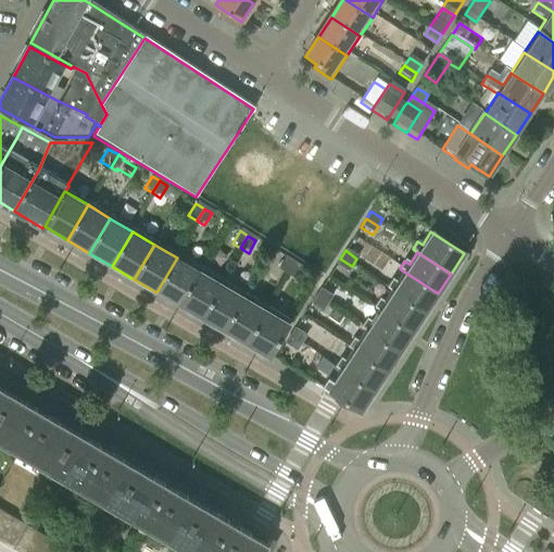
[(199,271),(177,258),(156,292),(178,305),(199,271)]
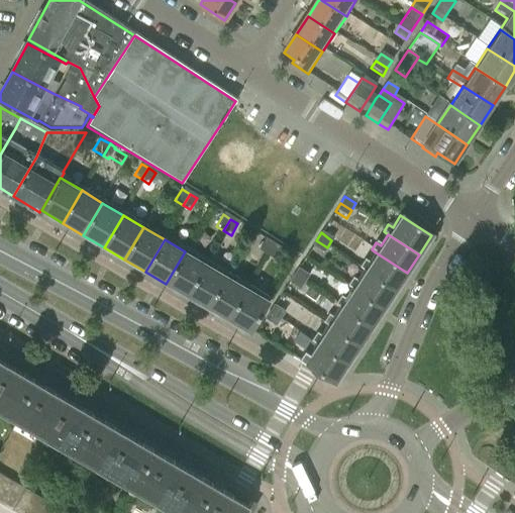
[(256,251),(265,255),(272,244),(264,239),(256,251)]
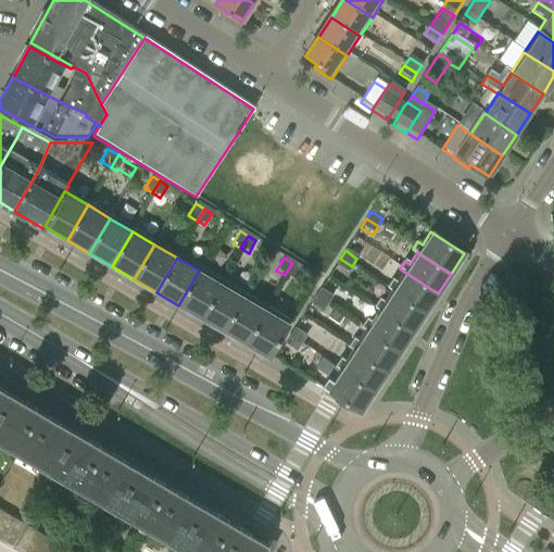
[(347,274),(352,266),(340,259),(336,264),(335,266),(347,274)]
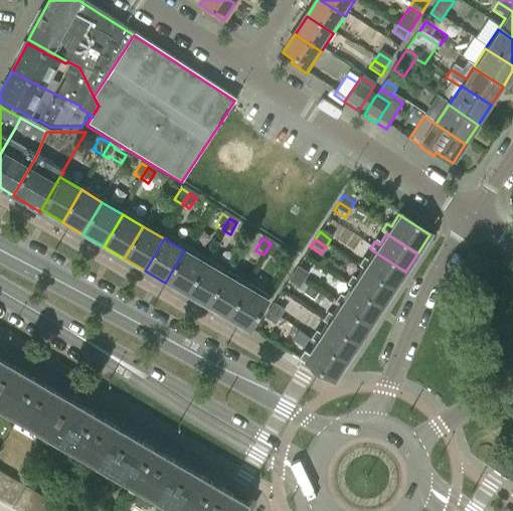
[(278,247),(271,243),(264,254),(271,260),(278,247)]
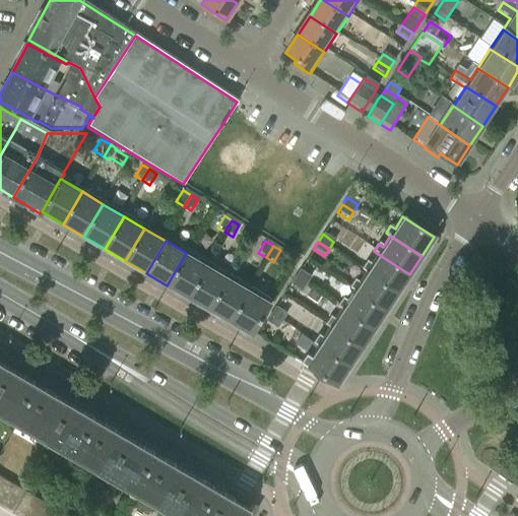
[(167,285),(188,298),(207,265),(186,253),(167,285)]
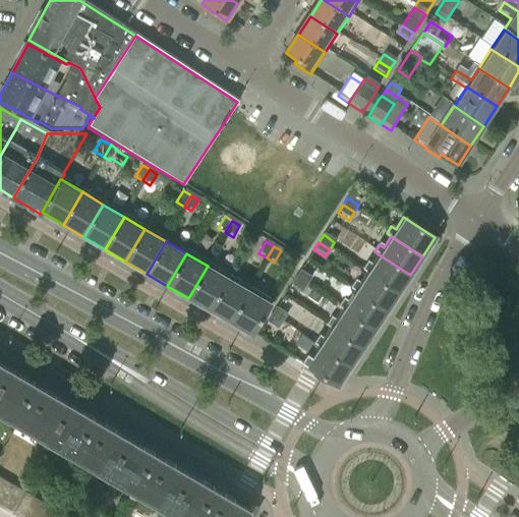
[(362,271),(366,273),(398,293),(410,275),(379,254),(371,266),(367,263),(362,271)]
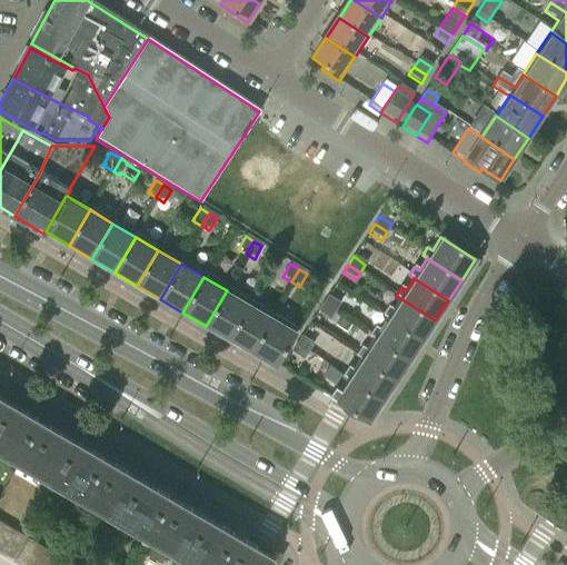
[(250,304),(227,290),(206,326),(229,340),(250,304)]
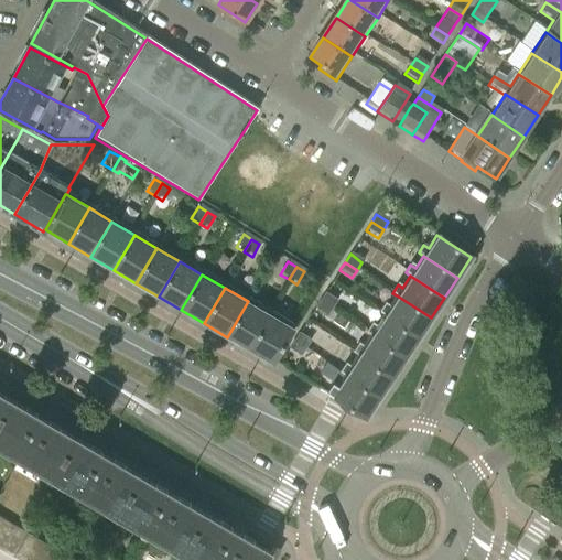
[(324,294),(319,302),(331,310),(336,302),(324,294)]
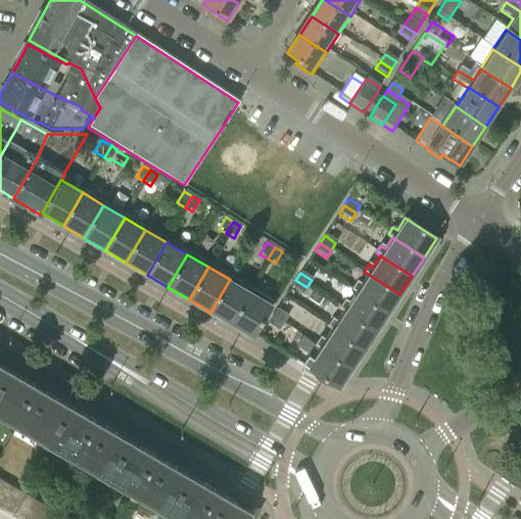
[(387,314),(399,294),(368,274),(361,285),(357,283),(351,290),(356,292),(387,314)]
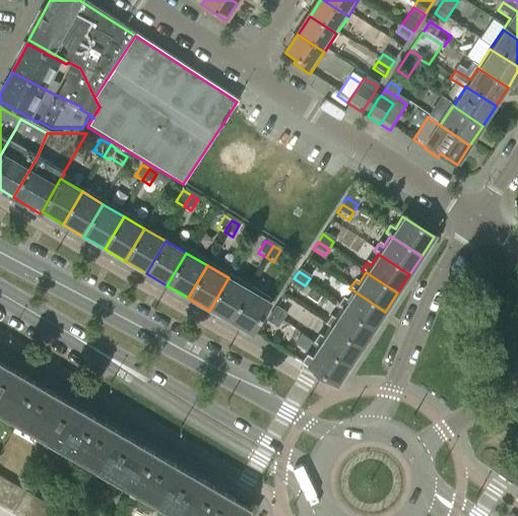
[(209,311),(230,323),(249,291),(229,277),(209,311)]
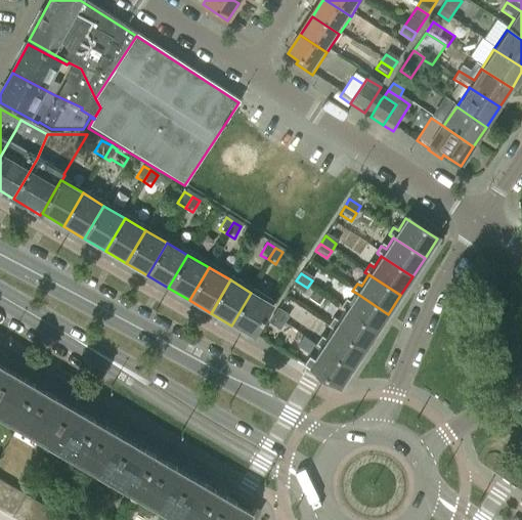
[(302,295),(307,288),(296,280),(291,288),(302,295)]
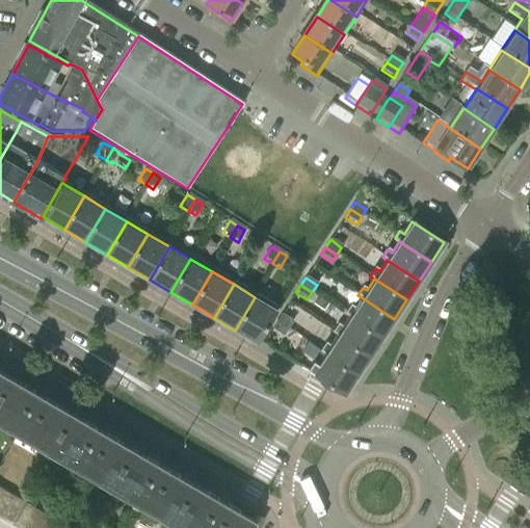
[(257,343),(276,310),(255,297),(235,331),(257,343)]
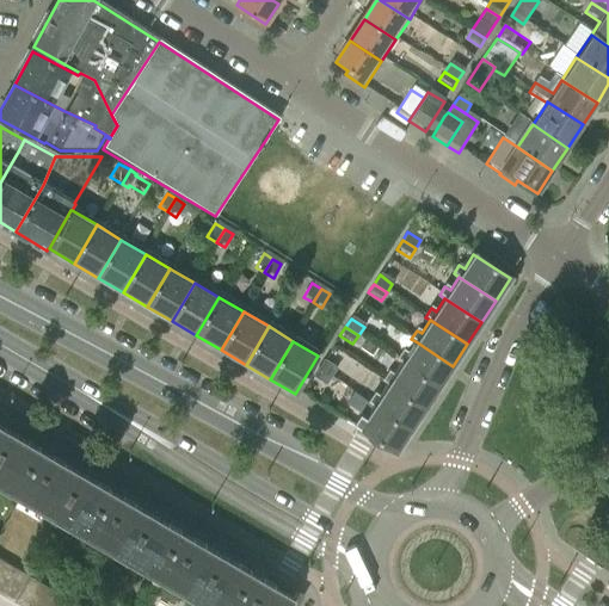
[(397,360),(401,364),(438,388),(453,366),(416,341),(407,354),(403,351),(397,360)]
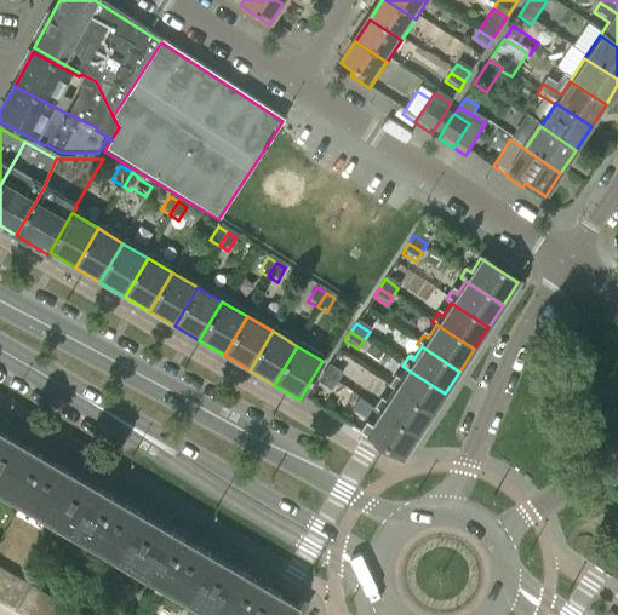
[(327,367),(321,375),(335,385),(341,375),(327,367)]
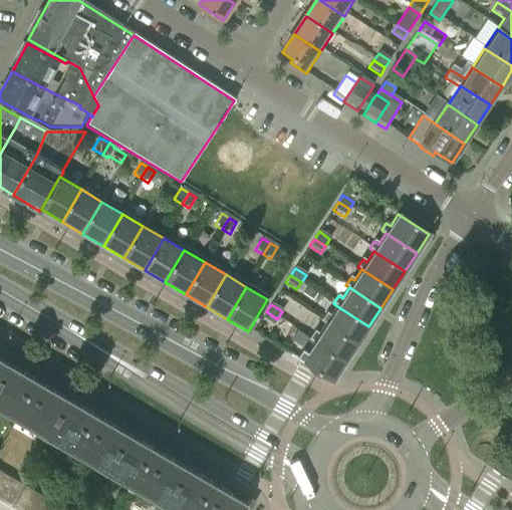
[(356,344),(368,326),(337,306),(330,316),(326,314),(322,321),(326,324),(356,344)]
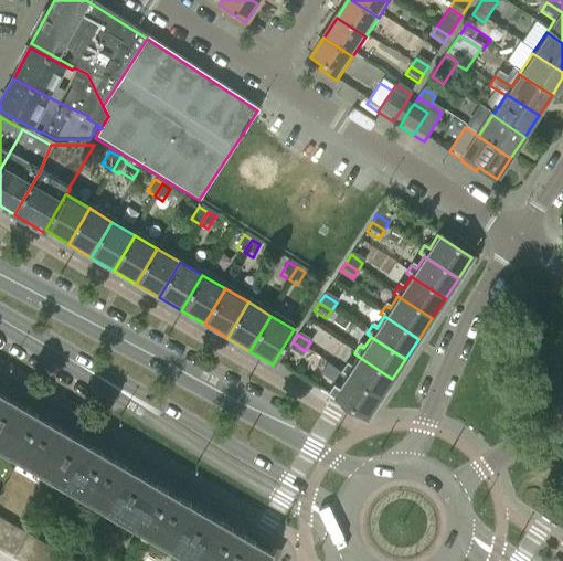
[(299,359),(305,351),(293,342),(287,351),(299,359)]
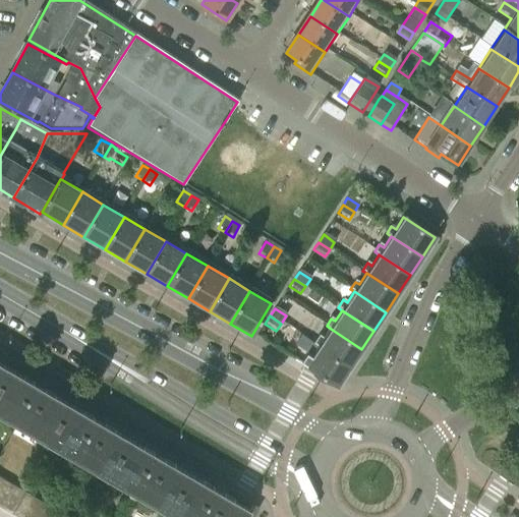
[(314,344),(319,347),(350,367),(361,349),(331,329),(323,340),(319,338),(314,344)]
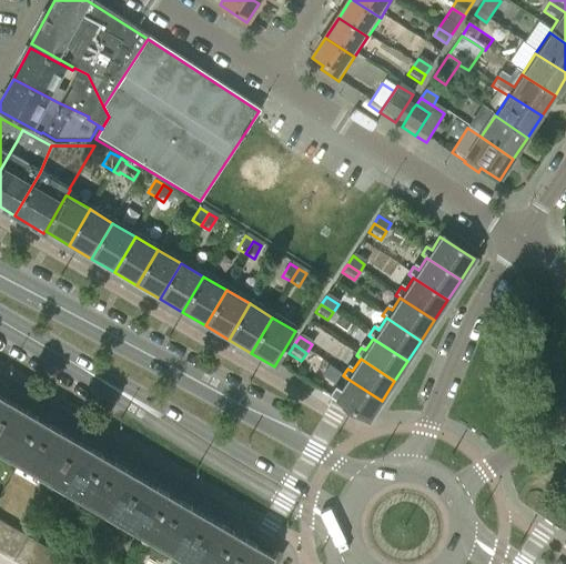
[(369,421),(382,401),(347,379),(339,391),(334,388),(330,396),(344,405),(343,408),(353,414),(354,412),(369,421)]
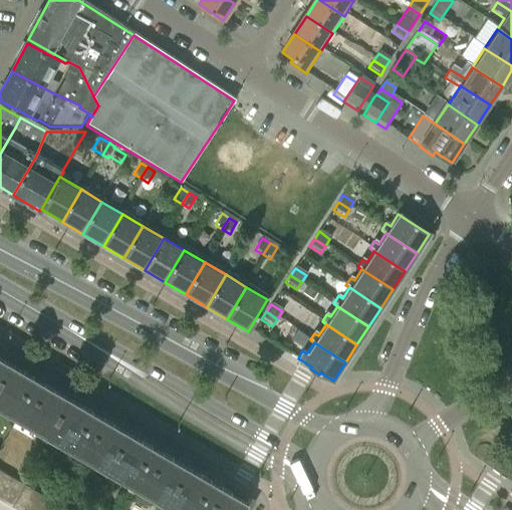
[(0,407),(116,476),(131,484),(165,504),(162,509),(241,509),(244,504),(0,359),(0,407)]
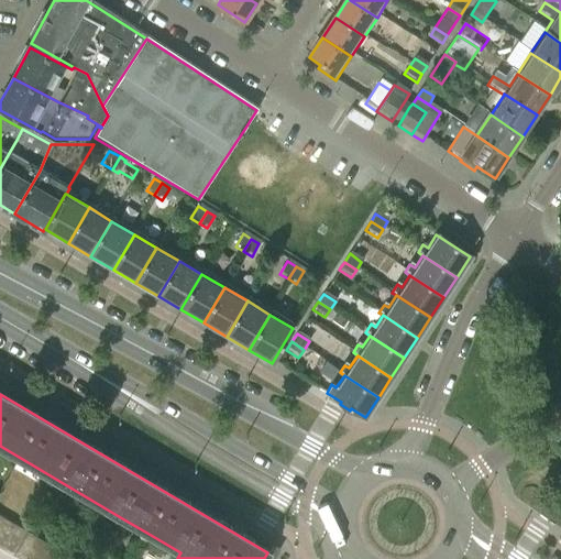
[(0,548),(13,527),(2,522),(0,525),(0,548)]
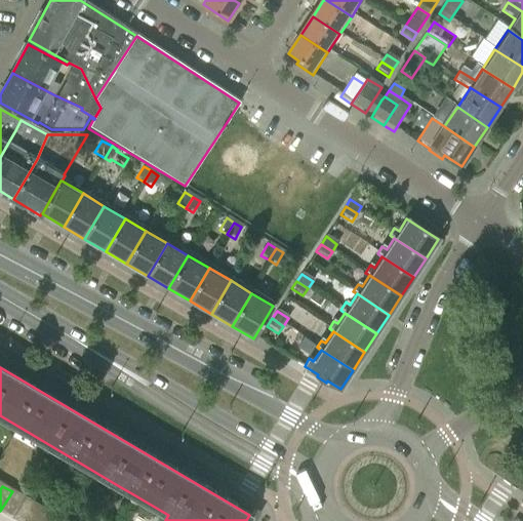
[(0,514),(10,520),(23,497),(12,491),(0,511),(0,514)]
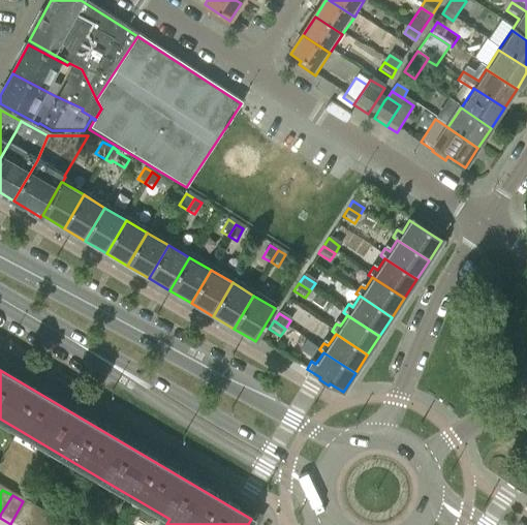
[(23,524),(33,507),(23,501),(10,524),(23,524)]
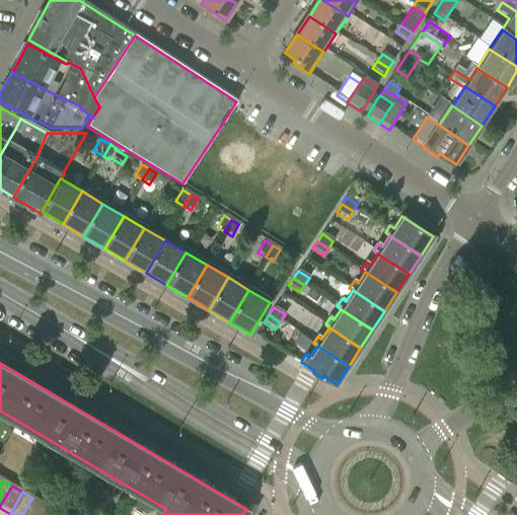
[(37,514),(43,504),(32,498),(22,514),(37,514)]
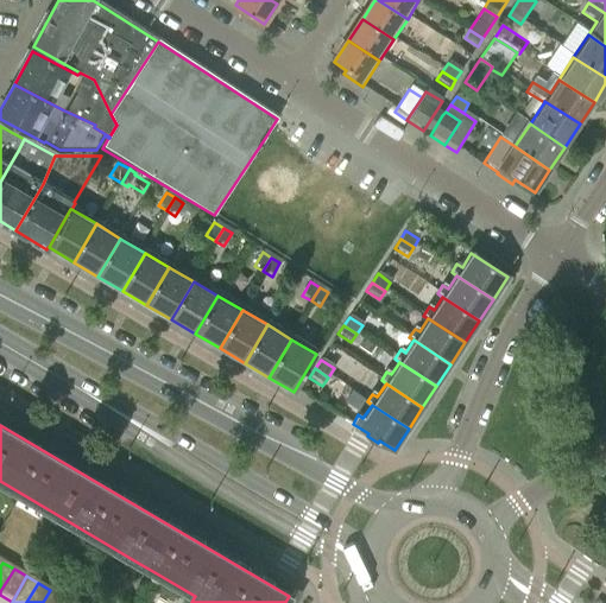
[(62,602),(64,598),(50,590),(43,602),(62,602)]
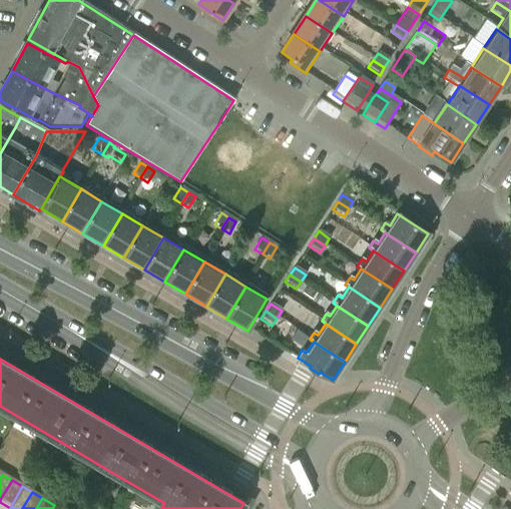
[(100,508),(85,500),(80,508),(100,508)]
